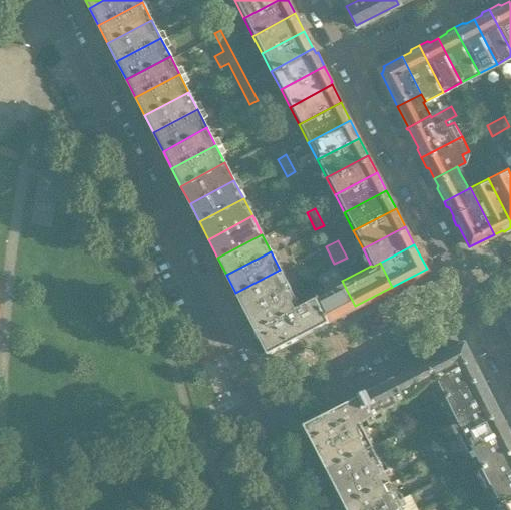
[(325,290),(300,303),(313,328),(325,322),(341,314),(355,306),(342,281),(334,264),(316,274),(325,290)]
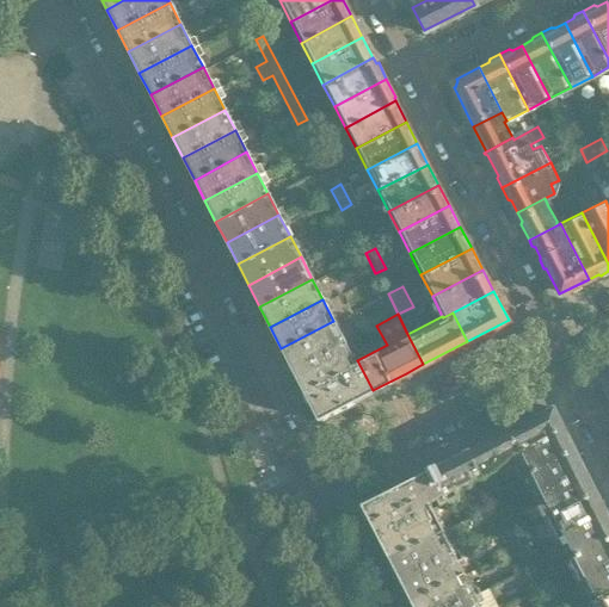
[(291,370),(344,342),(333,321),(281,348),(291,370)]
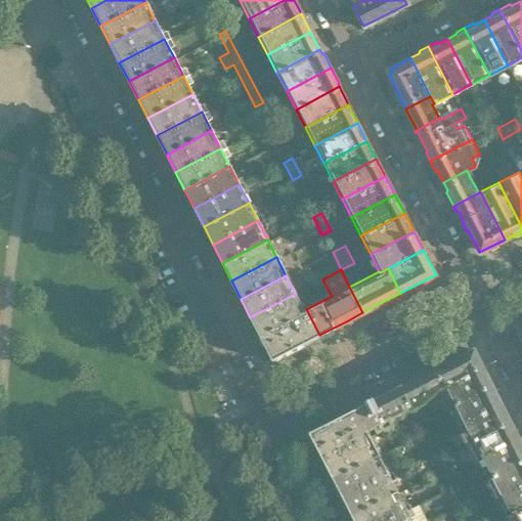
[(260,336),(285,322),(304,312),(304,310),(295,294),(250,317),(260,336)]
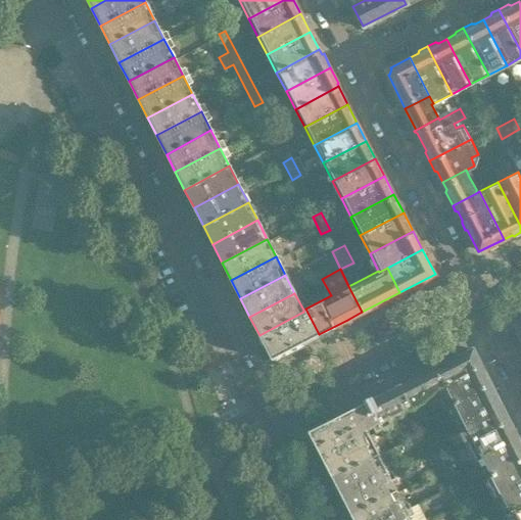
[(319,334),(305,309),(303,310),(303,312),(284,322),(296,344),(297,345),(319,334)]
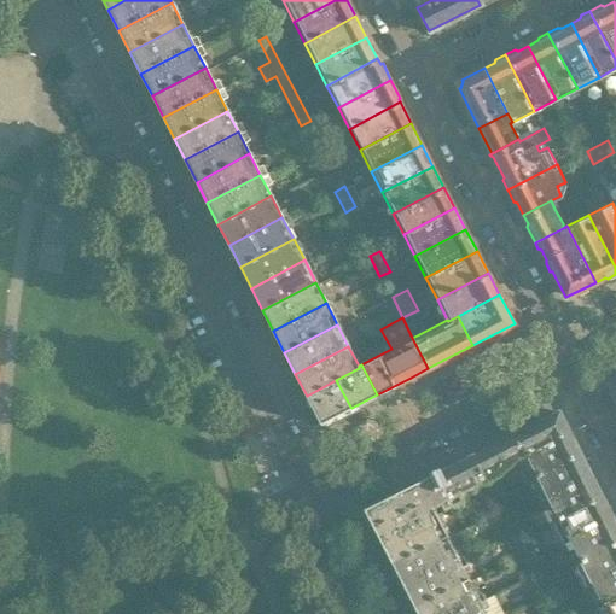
[(350,407),(336,380),(307,396),(318,417),(327,420),(352,408),(350,407)]
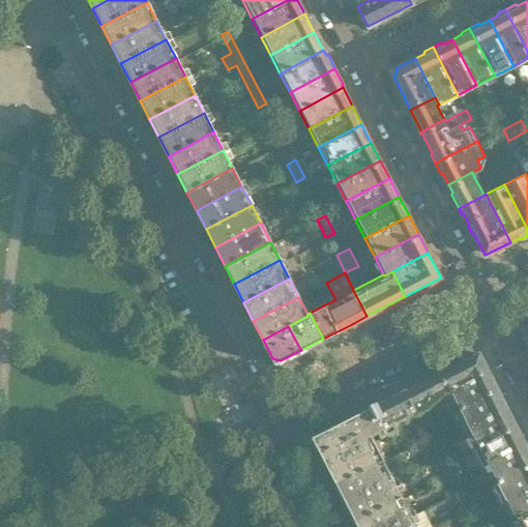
[(441,394),(488,371),(478,352),(431,376),(441,394)]
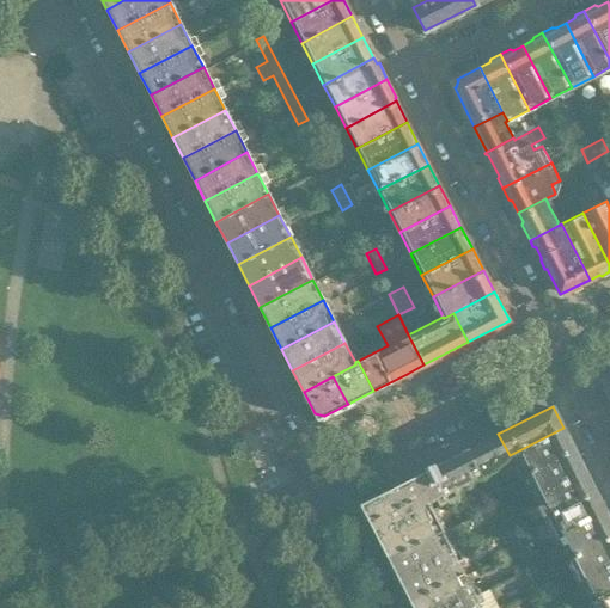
[(520,477),(574,448),(563,428),(510,455),(511,458),(512,461),(520,477)]
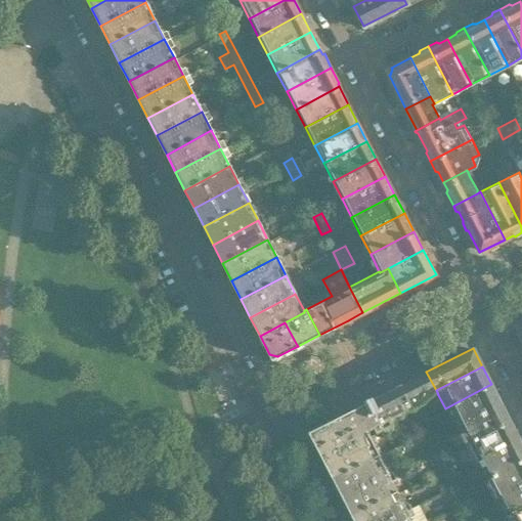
[(436,390),(426,372),(399,385),(411,407),(416,416),(419,422),(428,418),(424,410),(423,406),(438,395),(437,392),(436,390)]
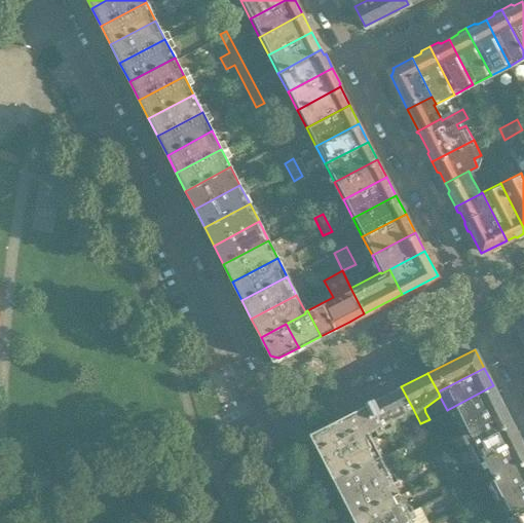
[(493,385),(447,410),(456,427),(503,404),(493,385)]
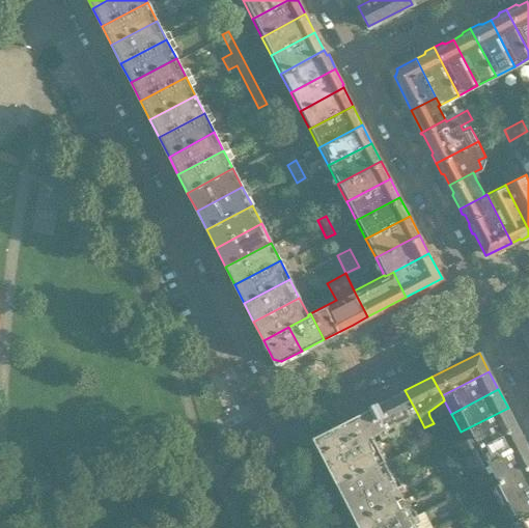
[(398,423),(417,413),(405,390),(340,424),(349,440),(364,433),(367,439),(368,439),(385,429),(392,441),(405,434),(398,423)]
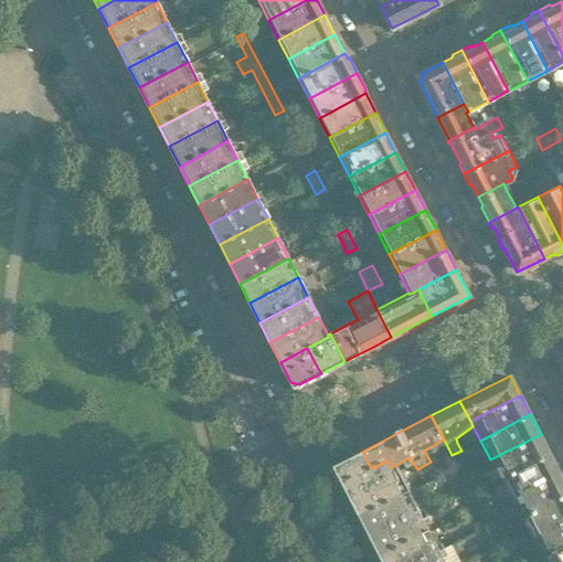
[(541,434),(490,459),(500,479),(551,454),(541,434)]
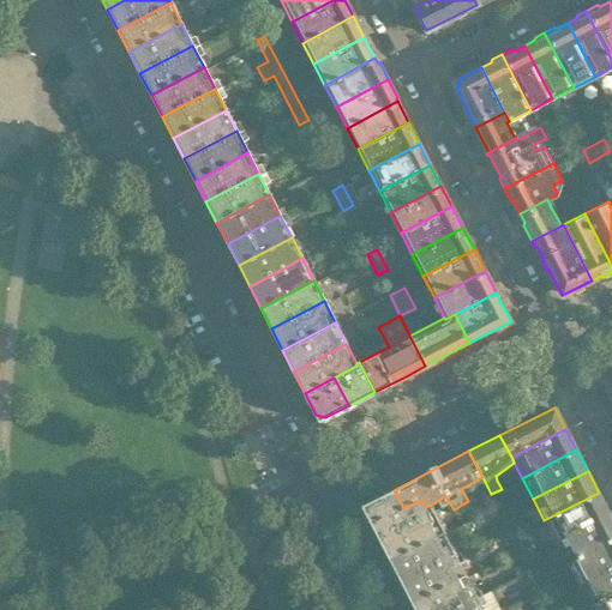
[(394,490),(369,502),(366,512),(379,538),(430,512),(426,507),(425,507),(421,500),(403,508),(394,490)]
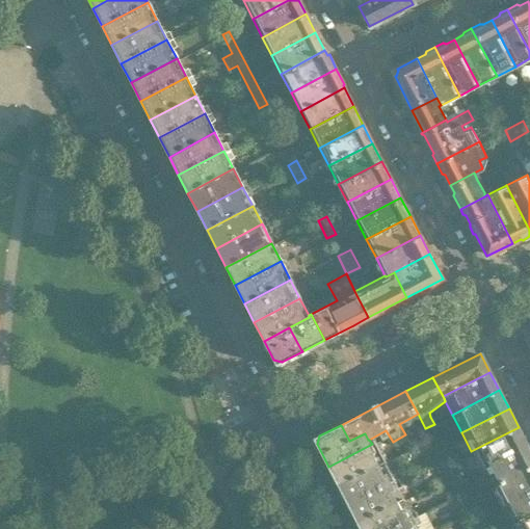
[(519,427),(471,451),(480,469),(527,445),(519,427)]
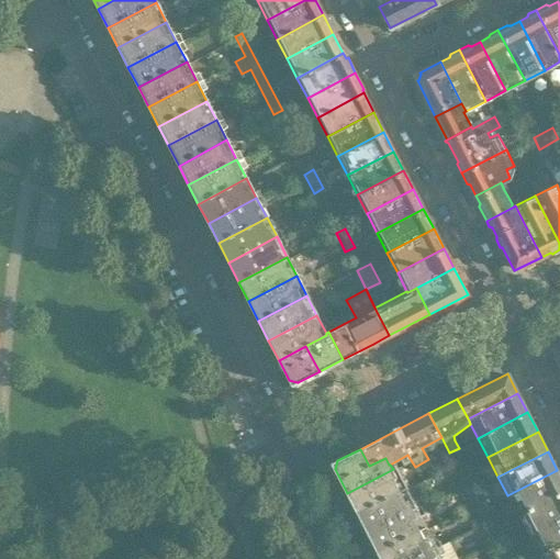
[(393,469),(347,493),(357,512),(405,488),(395,468),(393,469)]
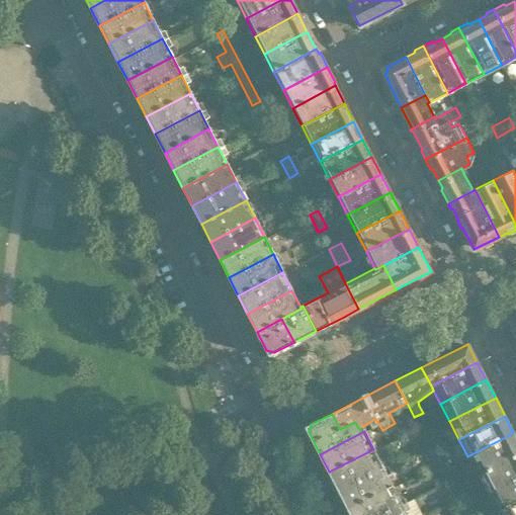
[(422,435),(429,449),(436,445),(428,432),(422,435)]
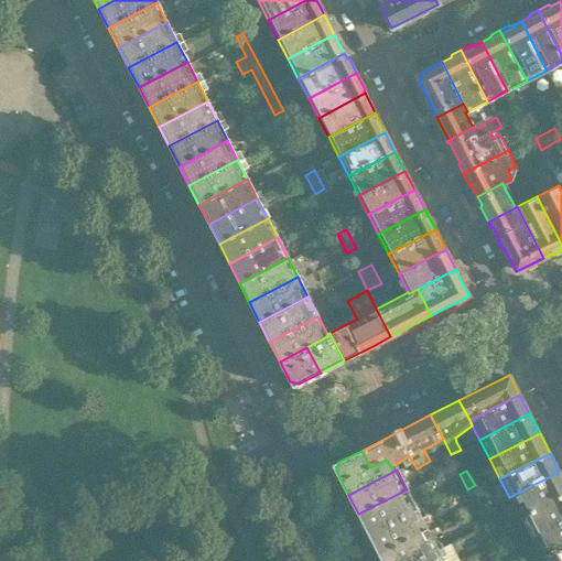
[(561,476),(559,472),(509,497),(520,517),(561,495),(561,476)]
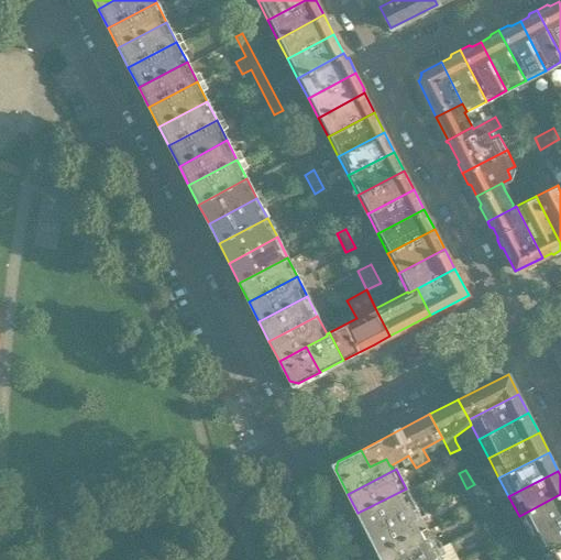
[(406,489),(358,513),(367,534),(416,508),(406,489)]
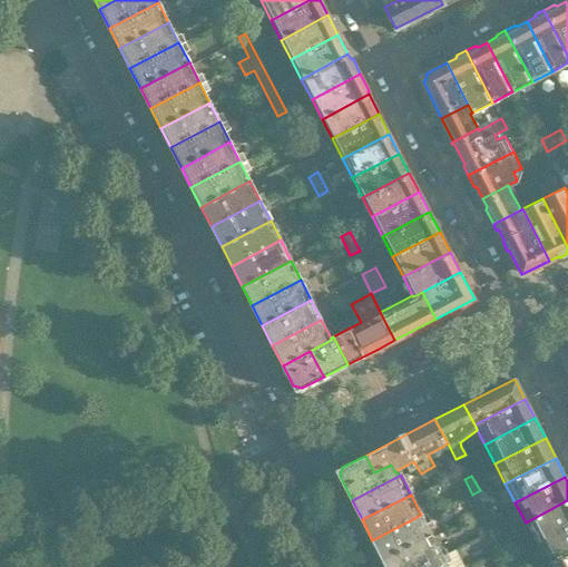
[(567,500),(526,522),(536,543),(567,526),(567,500)]
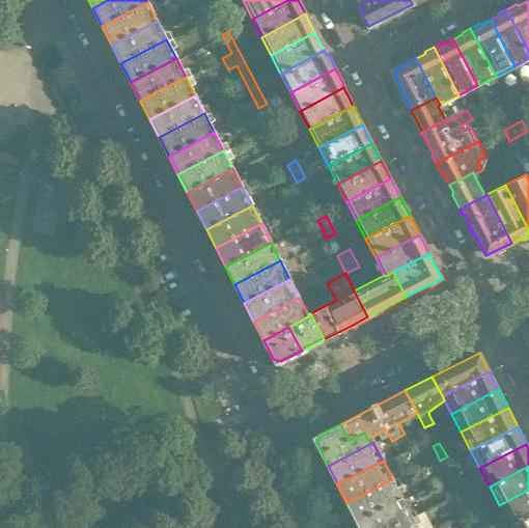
[(392,479),(346,503),(356,521),(401,497),(392,479)]
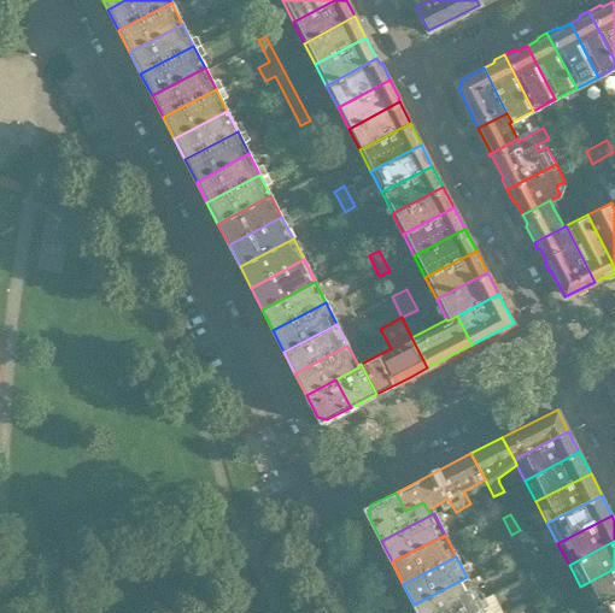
[(538,566),(534,559),(525,564),(514,570),(517,577),(531,570),(538,566)]
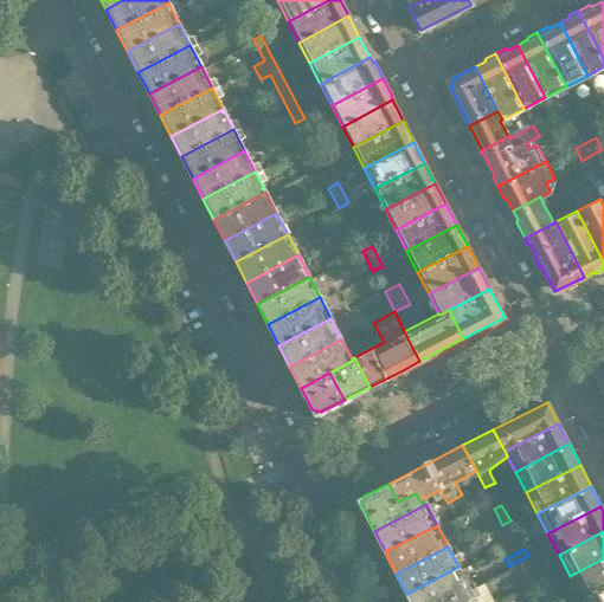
[(535,568),(528,556),(521,560),(528,573),(535,568)]
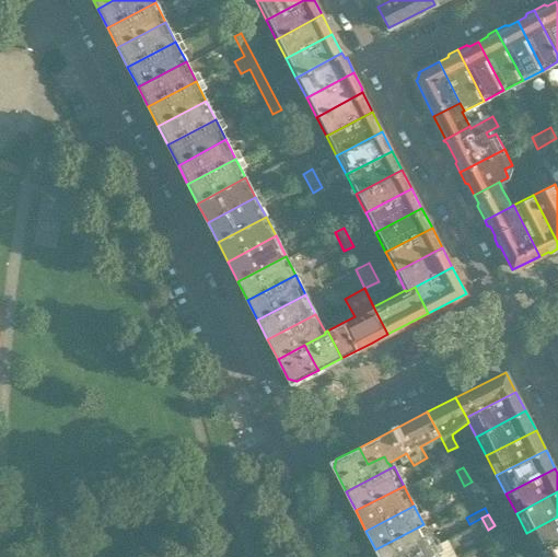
[(557,517),(526,533),(536,552),(557,541),(557,517)]
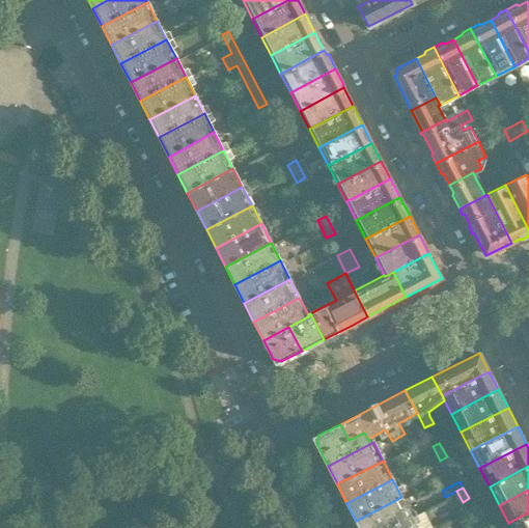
[(401,497),(356,521),(359,527),(386,527),(411,516),(401,497)]
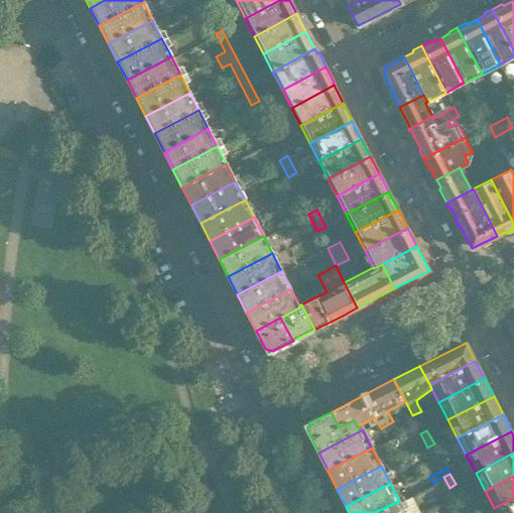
[(513,512),(513,498),(494,508),(496,512),(513,512)]
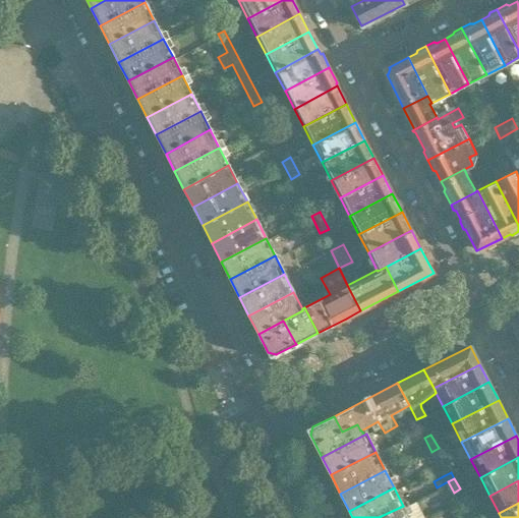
[(409,517),(403,506),(379,517),(409,517)]
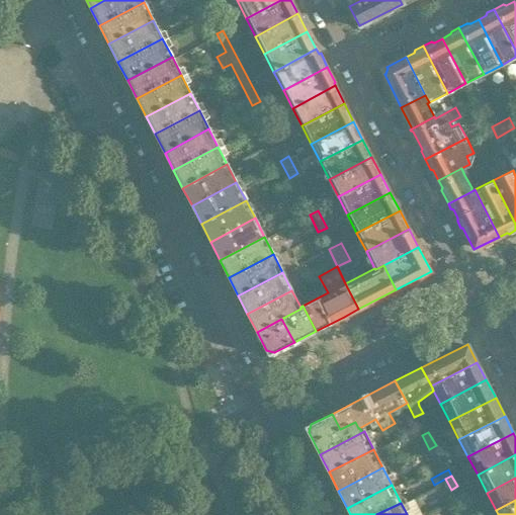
[(460,510),(463,514),(473,514),(467,506),(460,510)]
